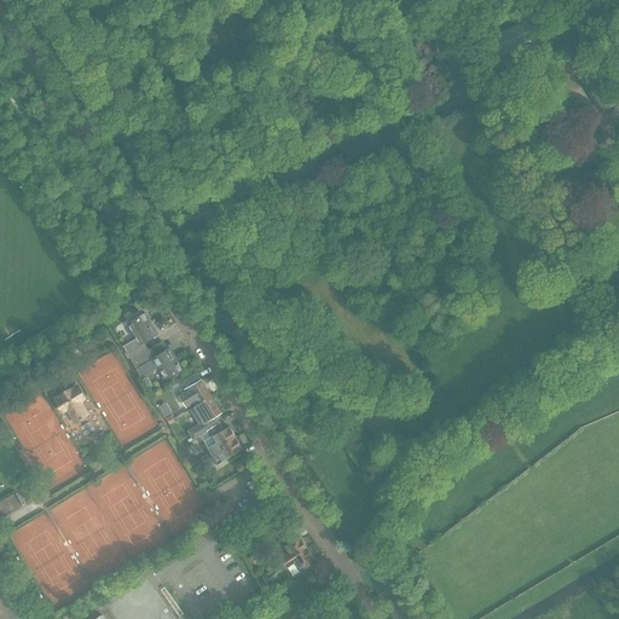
[(542,16),(490,40),(498,56),(549,32),(542,16)]
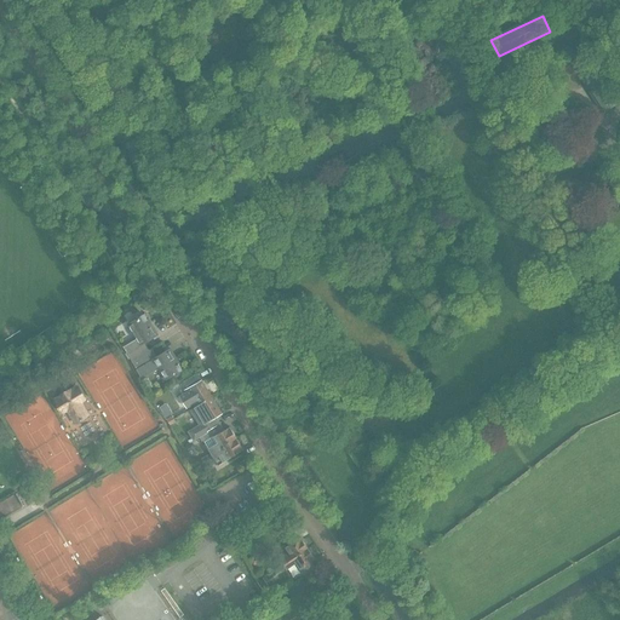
[(606,81),(604,78),(612,73),(608,65),(600,70),(583,81),(603,113),(619,103),(606,81)]
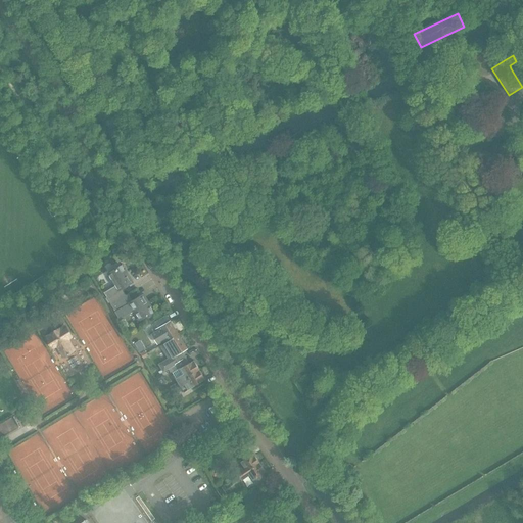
[(111,305),(126,296),(122,289),(133,283),(122,266),(108,274),(115,285),(103,292),(111,305)]
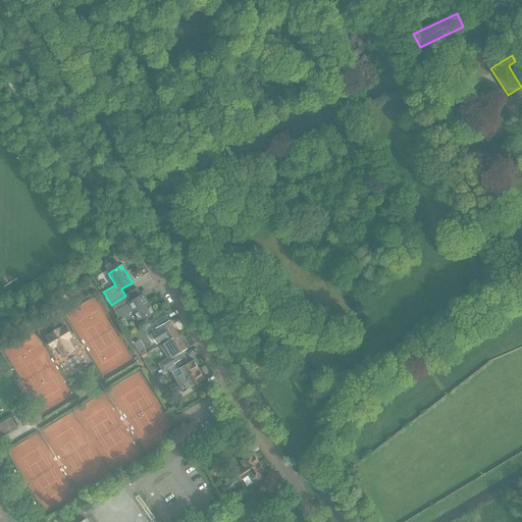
[(133,301),(128,294),(125,296),(111,305),(115,312),(124,306),(129,313),(134,310),(140,320),(153,312),(143,295),(133,301)]
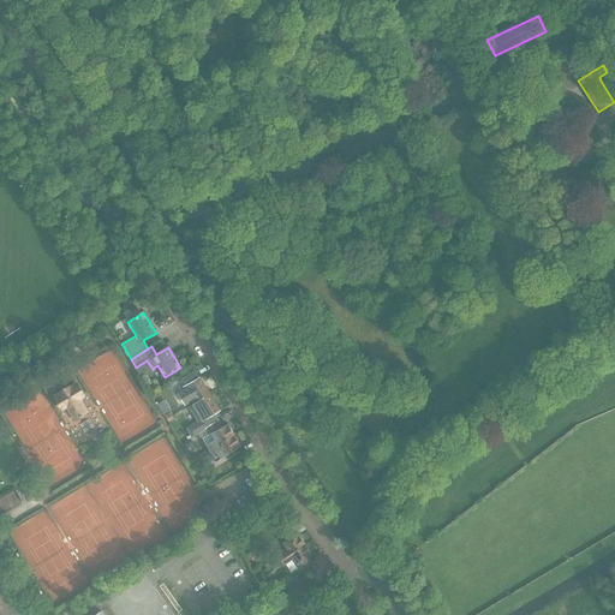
[(192,404),(210,394),(201,378),(184,388),(192,404)]
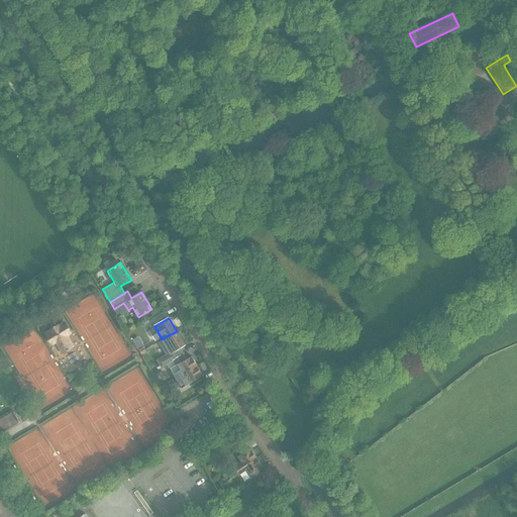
[(50,324),(53,329),(45,332),(53,344),(57,342),(58,342),(64,353),(74,347),(67,336),(68,335),(71,333),(65,321),(57,326),(55,322),(54,322),(52,322),(50,323),(50,324)]
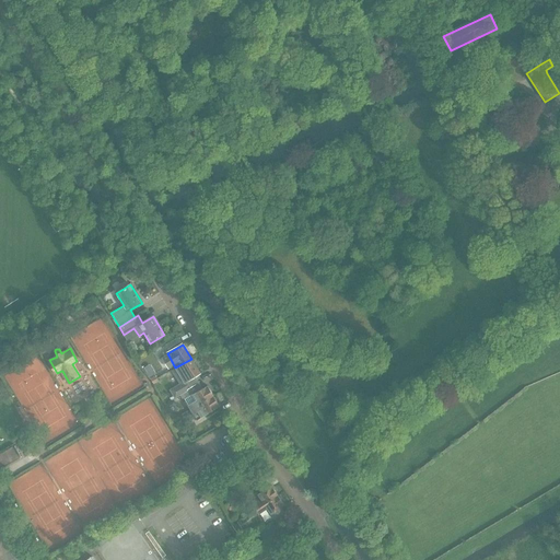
[(195,377),(200,374),(191,359),(175,368),(185,384),(179,387),(183,395),(199,384),(195,377)]
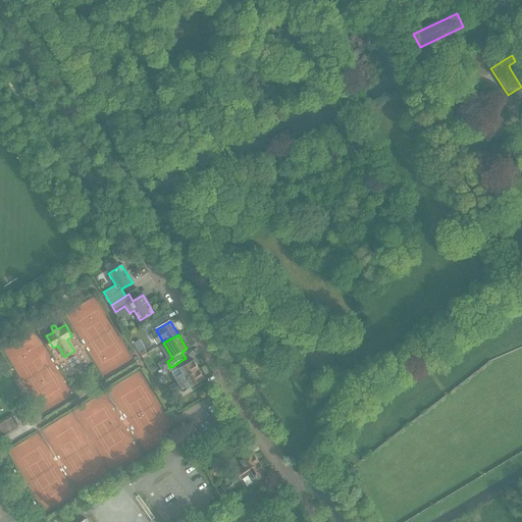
[(178,382),(199,369),(194,360),(180,368),(183,373),(179,375),(175,377),(178,382)]
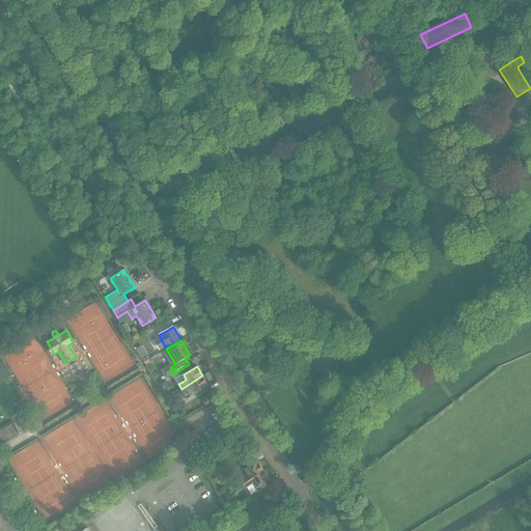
[(195,394),(208,386),(202,375),(182,389),(184,393),(191,388),(195,394)]
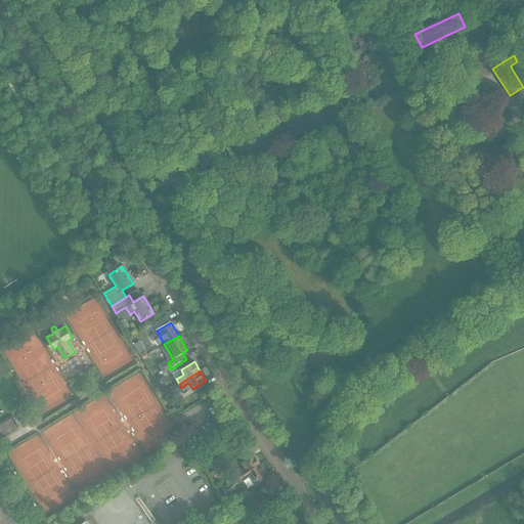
[(232,439),(237,447),(243,444),(237,436),(232,439)]
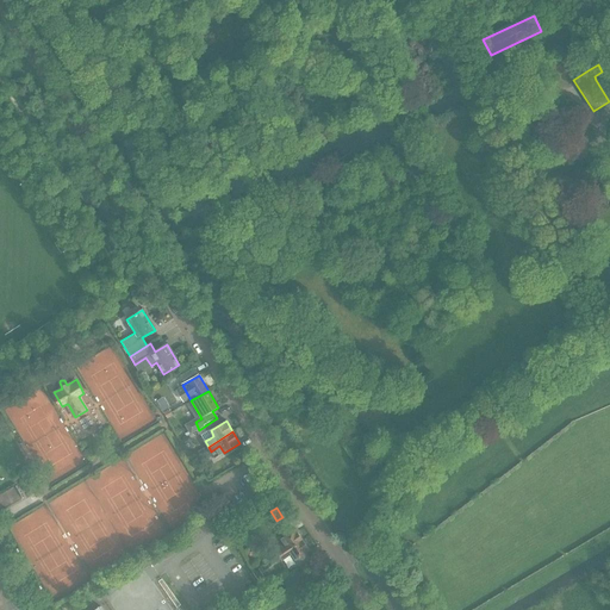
[(192,536),(195,534),(198,533),(193,526),(187,529),(192,536)]
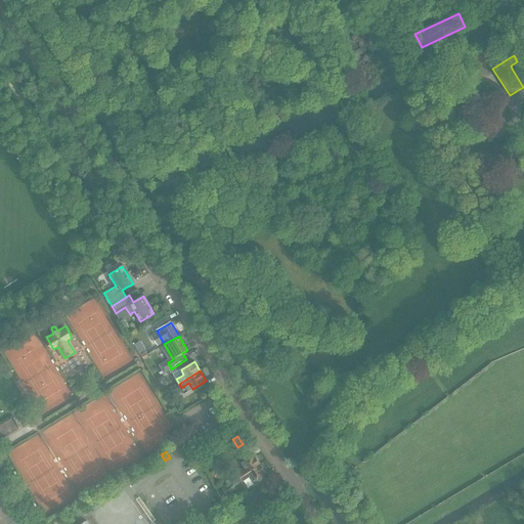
[(266,473),(260,464),(254,454),(242,463),(246,469),(237,473),(243,481),(251,476),(254,481),(266,473)]
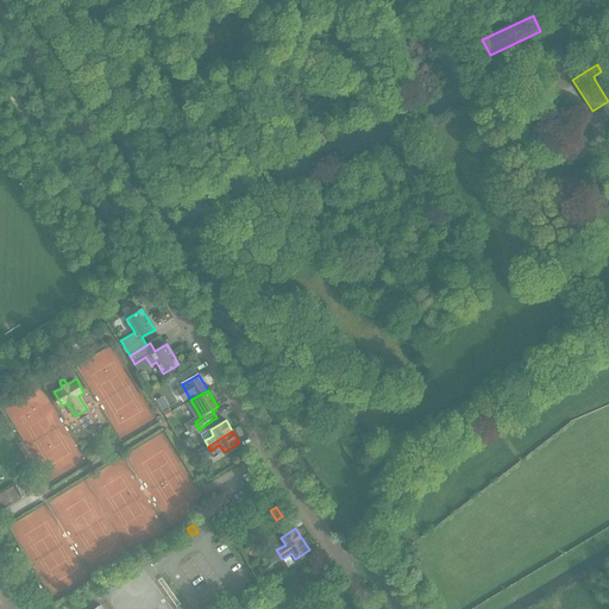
[(277,562),(275,558),(272,553),(263,559),(264,560),(262,563),(263,565),(262,566),(263,569),(270,565),(271,566),(277,562)]
